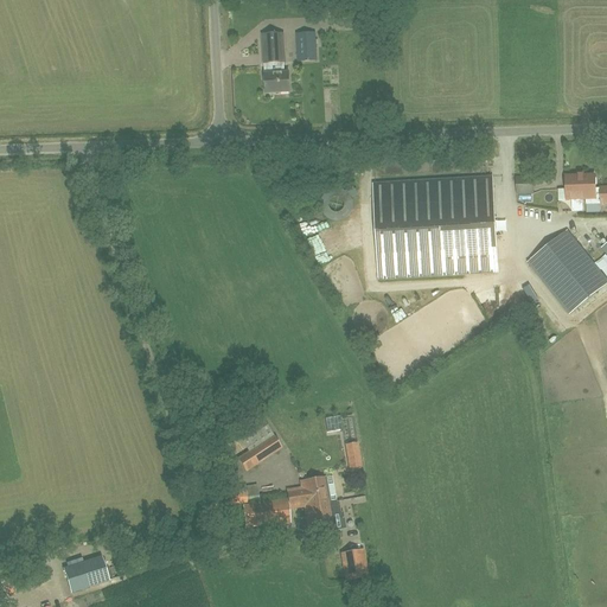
[(334,2),(333,18),(353,20),(355,5),(334,2)]
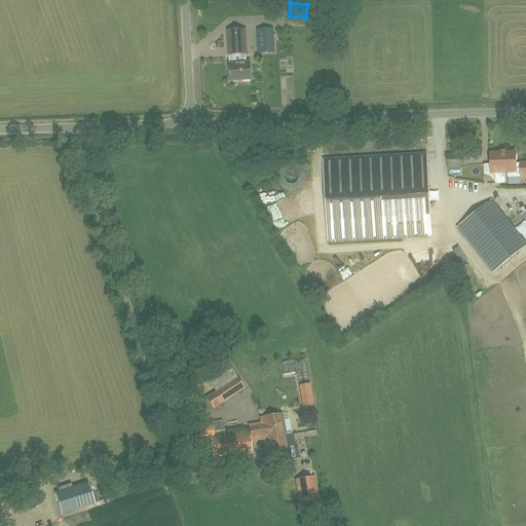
[(258,54),(274,53),(273,29),(257,30),(258,54)]
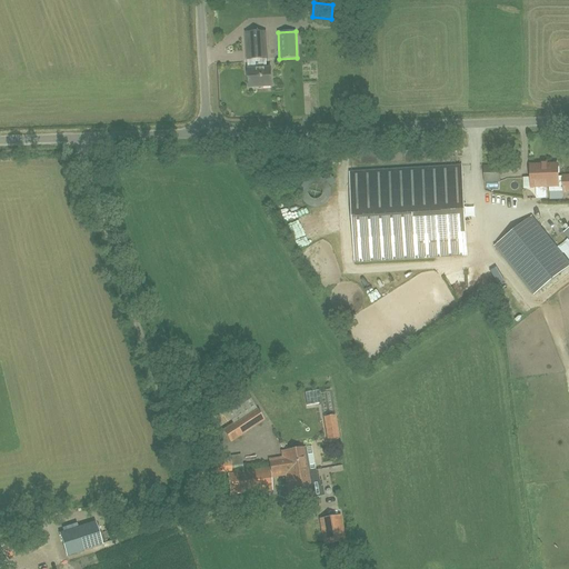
[(249,69),(248,69),(249,88),(271,87),(270,68),(267,69),(266,59),(267,59),(266,32),(247,33),(248,60),(249,69)]
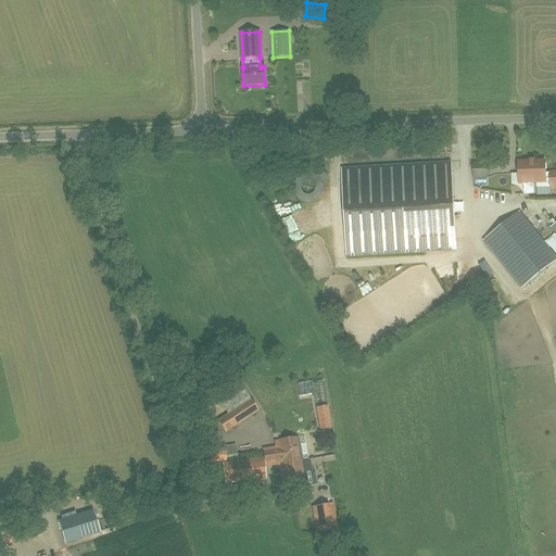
[(550,173),(544,173),(544,162),(518,163),(519,184),(523,184),(525,194),(533,193),(532,182),(536,182),(536,188),(551,188),(551,189),(555,188),(555,171),(550,172),(550,173)]
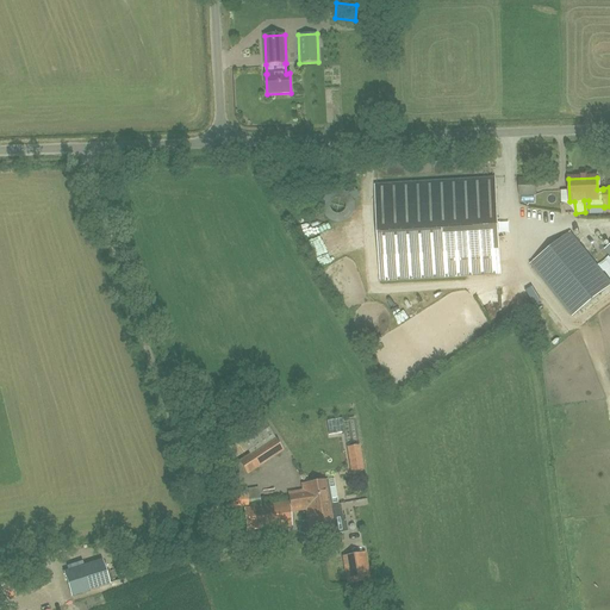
[(495,179),(374,187),(380,282),(500,274),(495,179)]
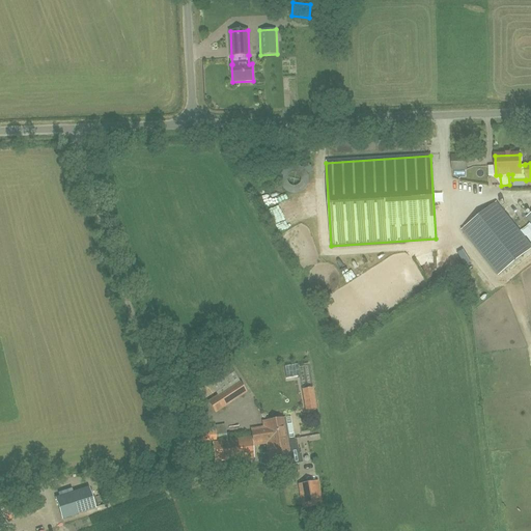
[(451,170),(466,170),(466,156),(451,156),(451,170)]
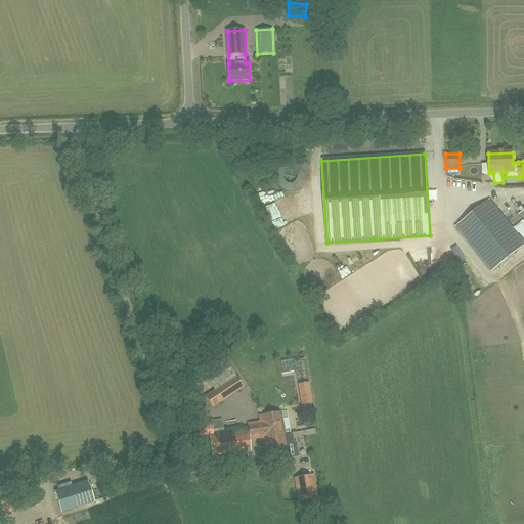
[(455,227),(491,272),(523,245),(523,243),(489,200),(455,227)]
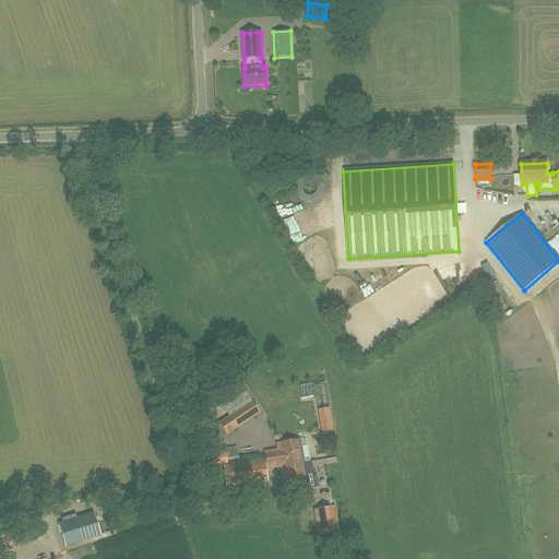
[(492,280),(498,277),(491,263),(486,266),(492,280)]
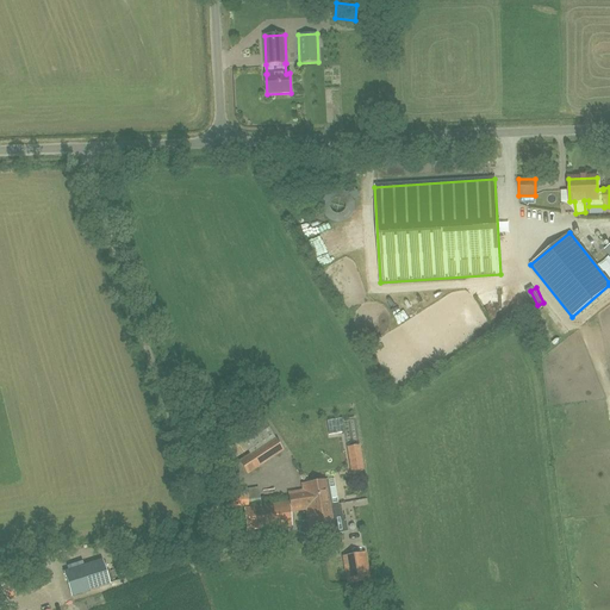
[(344,418),(328,419),(329,434),(346,433),(344,418)]
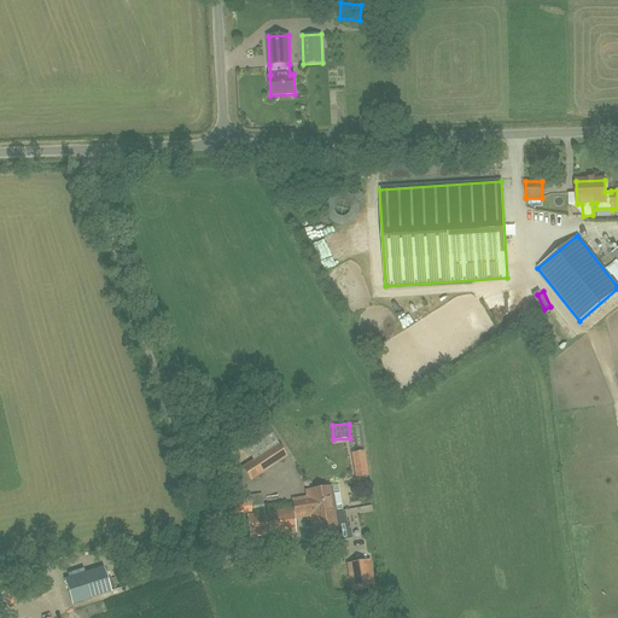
[(250,479),(286,456),(266,425),(240,441),(254,460),(243,467),(250,479)]
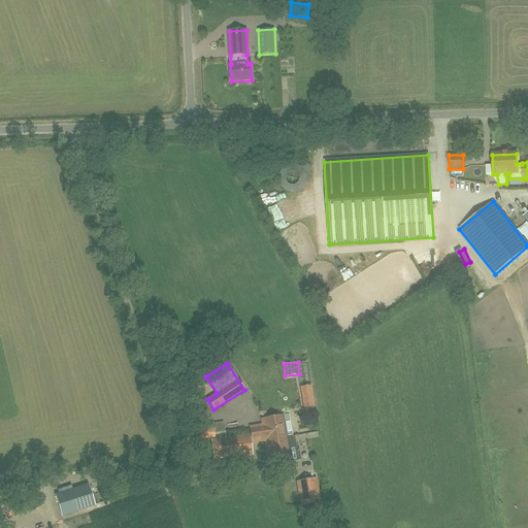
[(314,406),(311,393),(310,387),(301,388),(302,394),(304,407),(314,406)]
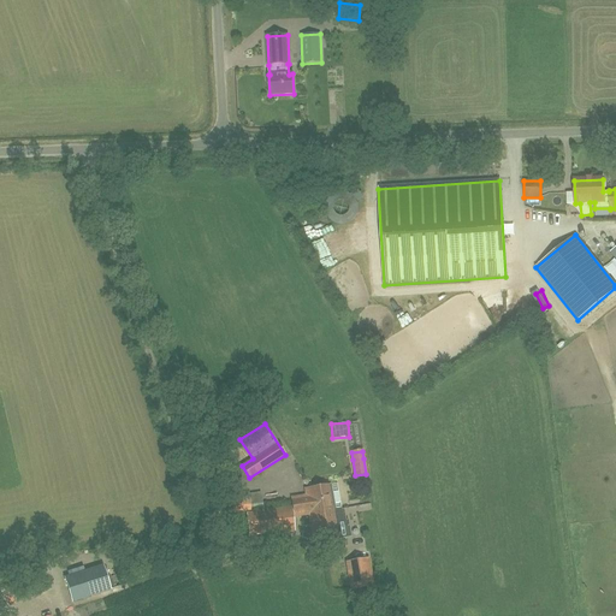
[(295,517),(309,515),(314,543),(341,538),(331,485),(306,490),(306,495),(291,498),(295,517)]
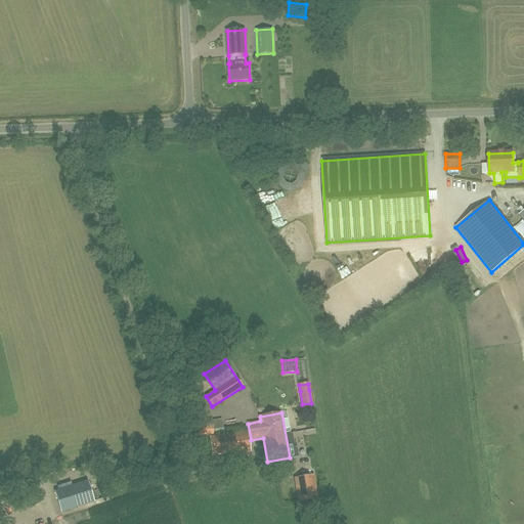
[(200,425),(201,435),(216,434),(216,427),(209,427),(209,425),(200,425)]
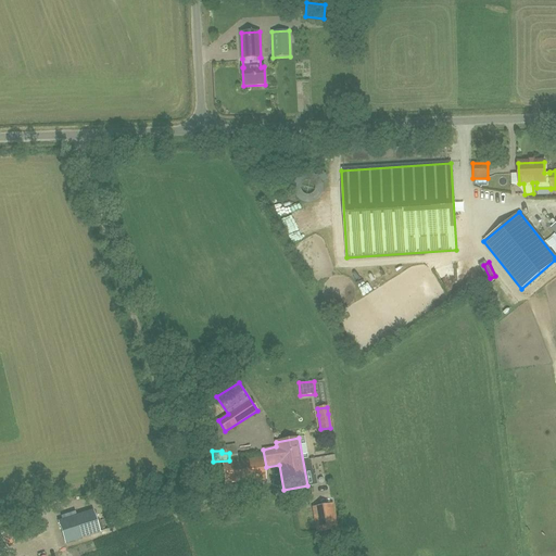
[(225,483),(265,479),(263,459),(240,462),(241,464),(223,466),(225,483)]
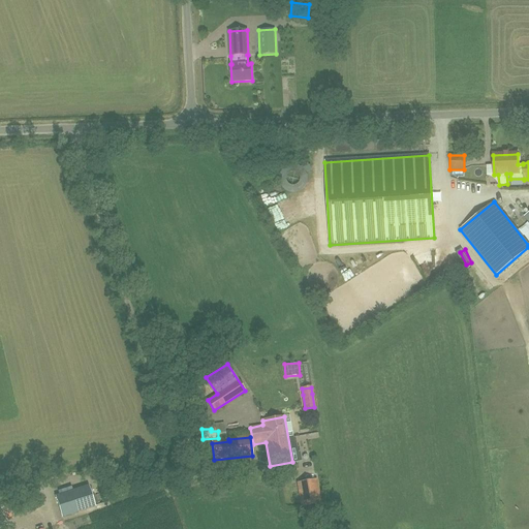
[(186,480),(214,477),(213,469),(185,472),(186,480)]
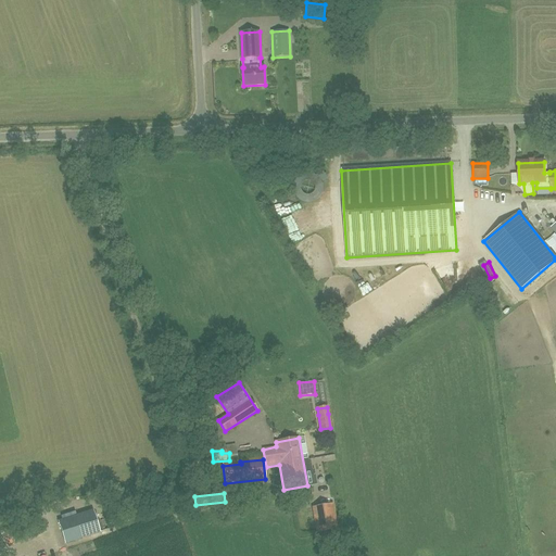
[(313,508),(317,532),(336,529),(331,505),(313,508)]
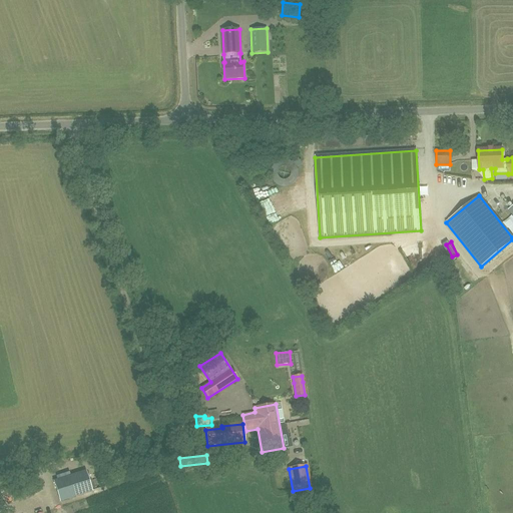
[(86,472),(54,482),(60,501),(92,491),(86,472)]
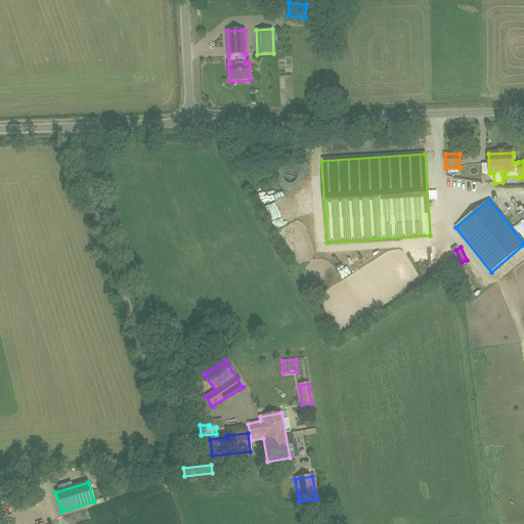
[(36,491),(31,493),(12,498),(11,497),(0,500),(0,501),(5,517),(16,514),(15,511),(40,503),(36,491)]
